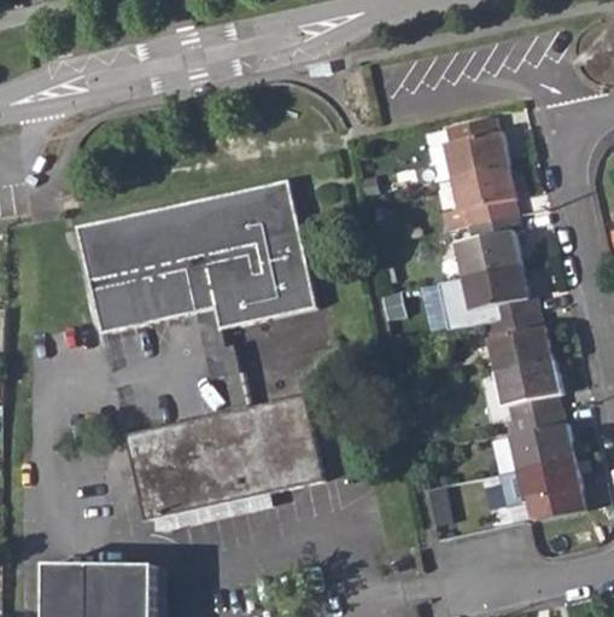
[(446,149),(452,179),(510,166),(503,133),(500,133),(496,118),(446,131),(449,144),(445,145),(446,149)]
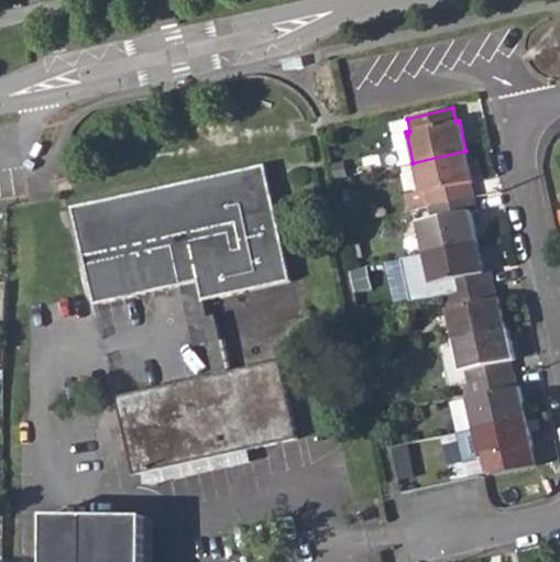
[(391,139),(396,166),(413,163),(407,135),(391,139)]
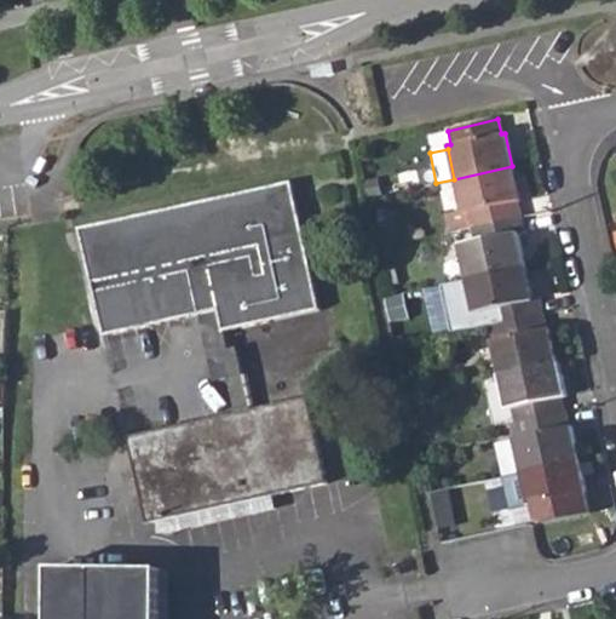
[(466,213),(470,228),(519,216),(516,201),(520,200),(512,166),(454,179),(461,213),(466,213)]
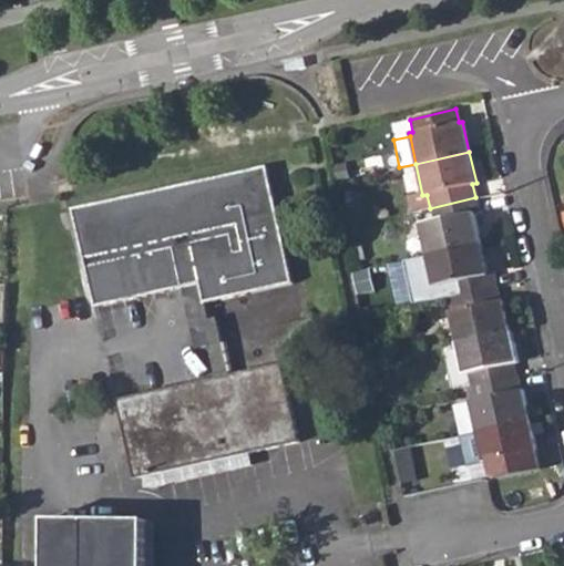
[(93,306),(178,287),(197,283),(203,300),(290,281),(264,167),(72,209),(93,306)]
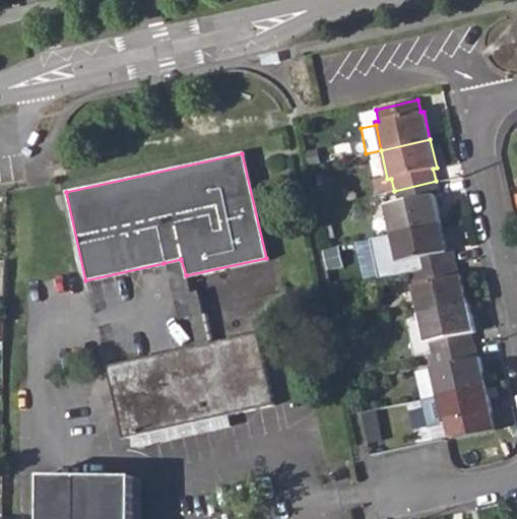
[(385,206),(391,234),(440,223),(434,196),(439,194),(436,181),(394,191),(396,202),(385,206)]
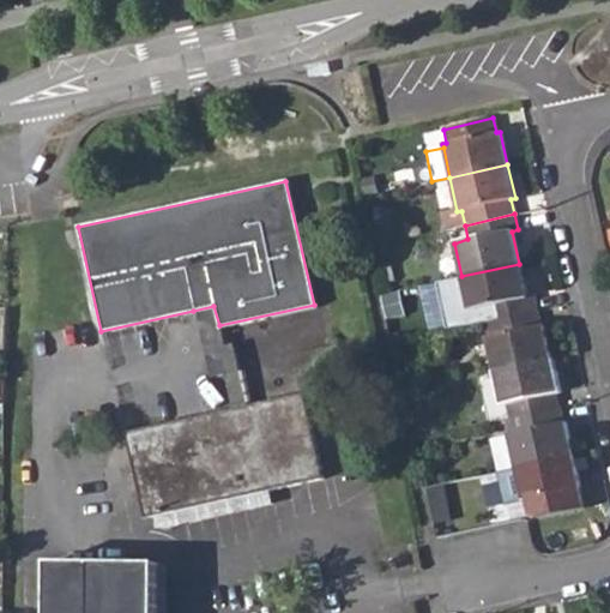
[(483,306),(487,322),(536,311),(532,295),(526,295),(519,264),(461,276),(469,308),(483,306)]
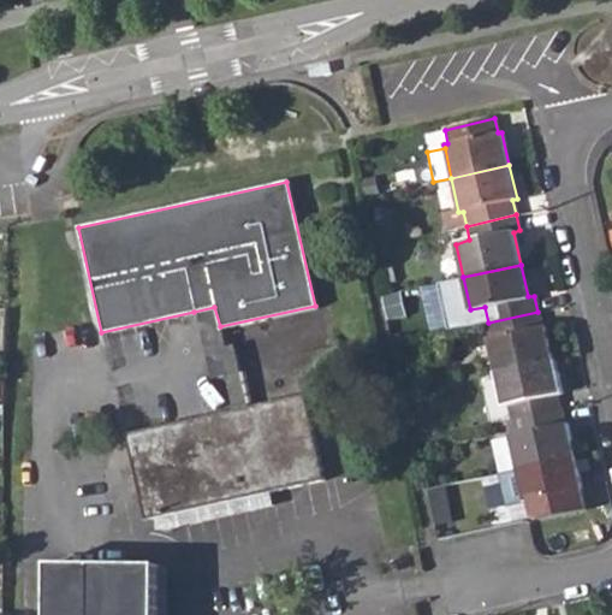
[(223,377),(231,411),(247,407),(232,344),(224,347),(220,326),(214,307),(194,312),(209,378),(223,377)]
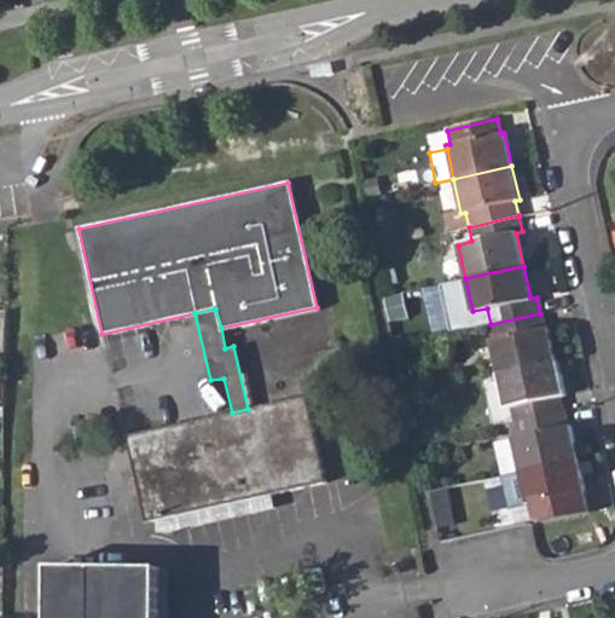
[(491,341),(498,374),(556,362),(549,329),(544,329),(540,313),(491,324),(494,340),(491,341)]
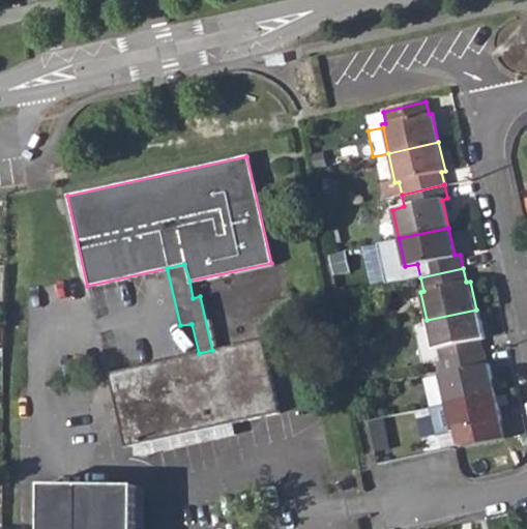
[(437,349),(439,361),(482,352),(479,340),(482,339),(476,310),(427,320),(433,349),(437,349)]
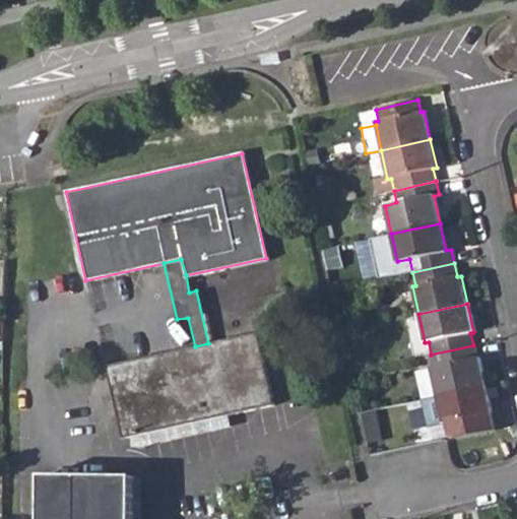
[(121,438),(131,435),(227,415),(272,405),(255,333),(208,343),(195,346),(105,366),(121,438)]
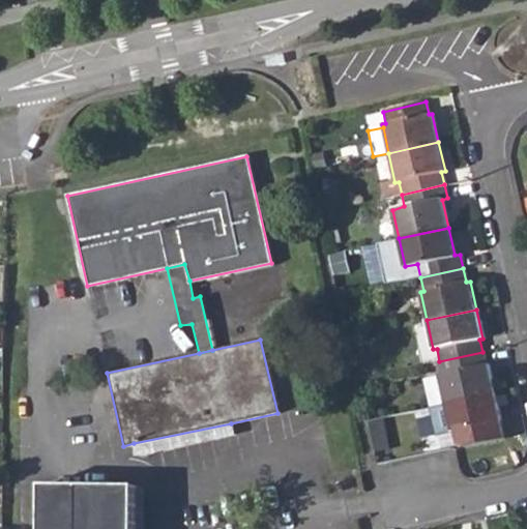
[(439,375),(445,403),(494,392),(488,364),(486,365),(482,352),(439,361),(442,374),(439,375)]
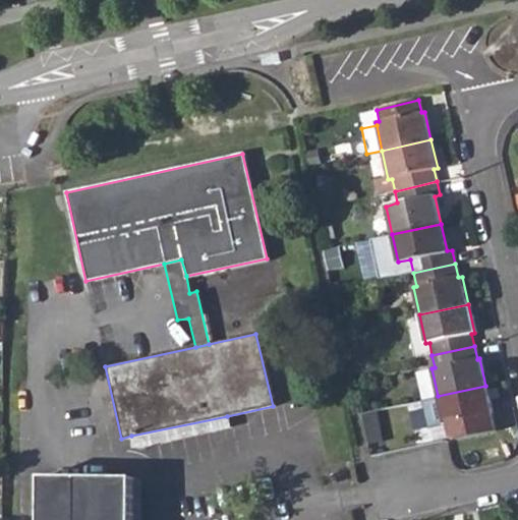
[(448,424),(450,438),(492,428),(488,415),(493,414),(485,386),(438,396),(444,424),(448,424)]
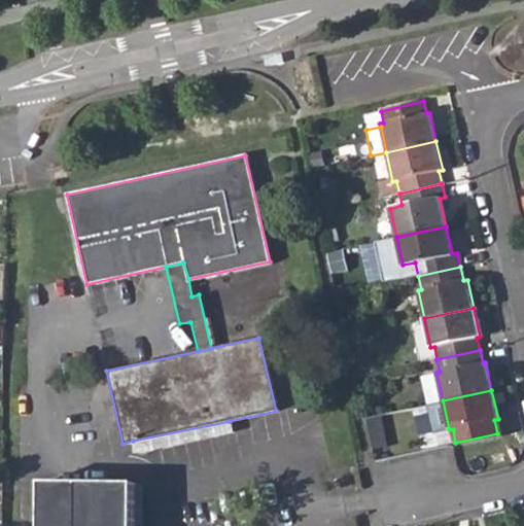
[(423,405),(429,433),(449,429),(443,400),(423,405)]
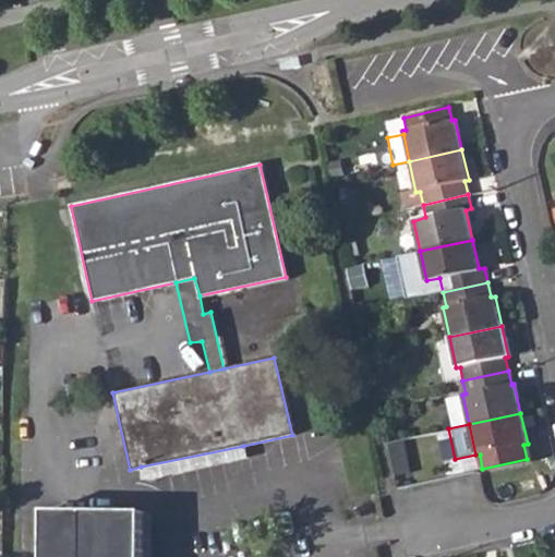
[(141,467),(140,510),(142,511),(141,556),(149,556),(151,510),(154,510),(154,480),(245,458),(243,446),(141,467)]
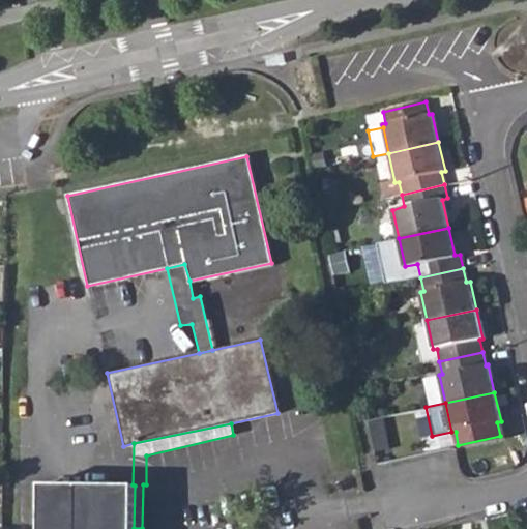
[(134,528),(135,486),(133,485),(41,486),(40,528),(134,528)]
